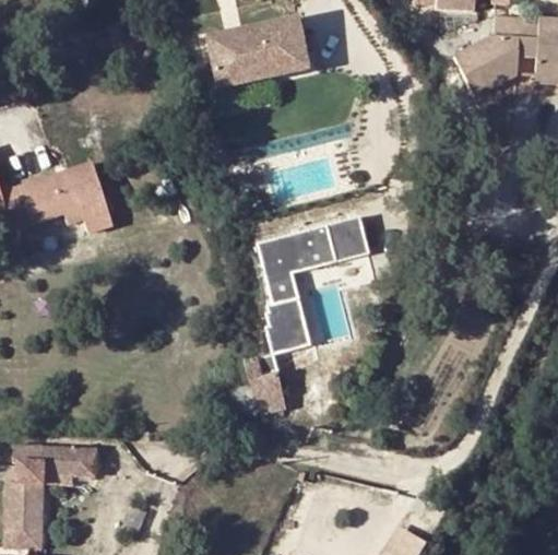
[(438,8),(476,9),(475,0),(439,0),(439,2),(438,8)]
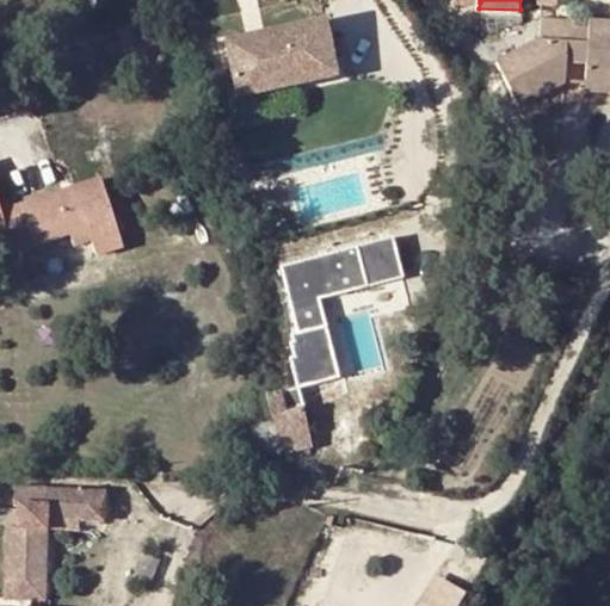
[(344,69),(332,13),(233,33),(244,88),(344,69)]
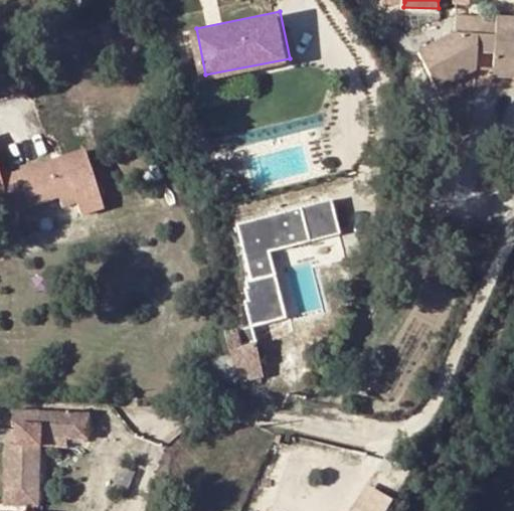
[(494,58),(513,59),(513,15),(457,13),(457,30),(419,49),(439,87),(474,71),(475,34),(495,36),(494,58)]
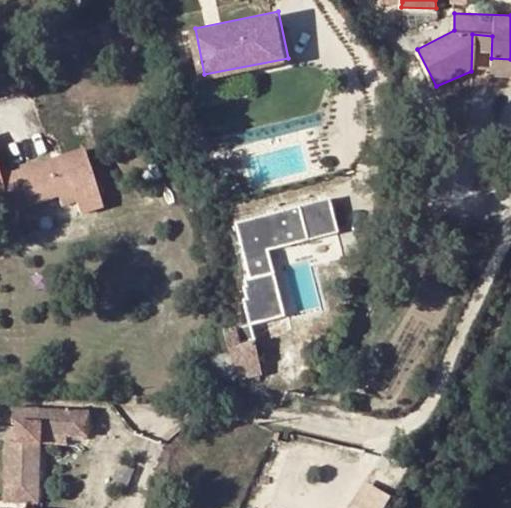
[(510,59),(491,58),(490,75),(510,75),(510,59)]
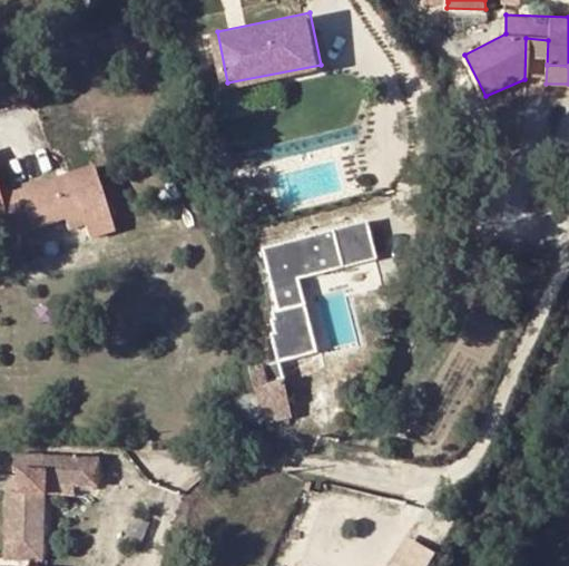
[(0,197),(6,213),(12,236),(66,220),(69,231),(85,225),(89,240),(115,231),(95,167),(0,197)]
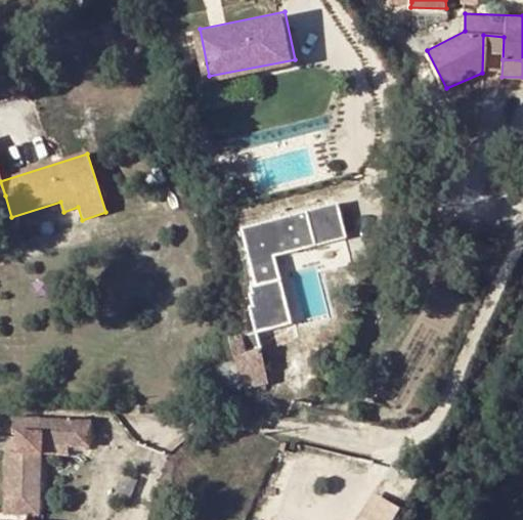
[(257,333),(289,323),(270,254),(346,234),(337,199),(240,224),(255,282),(245,285),(257,333)]
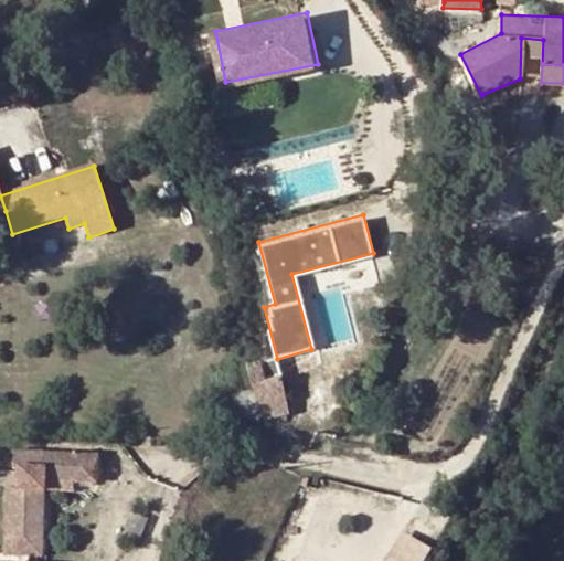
[(247,363),(254,390),(262,420),(289,413),(280,376),(266,379),(262,360),(247,363)]
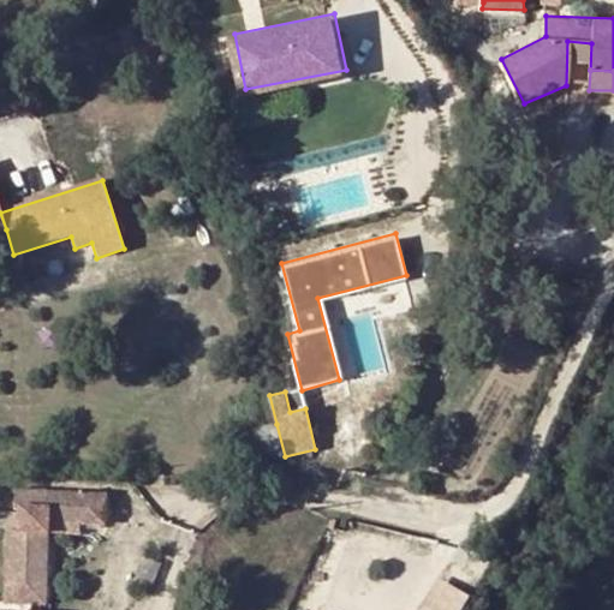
[(255,465),(285,456),(276,424),(246,431),(255,465)]
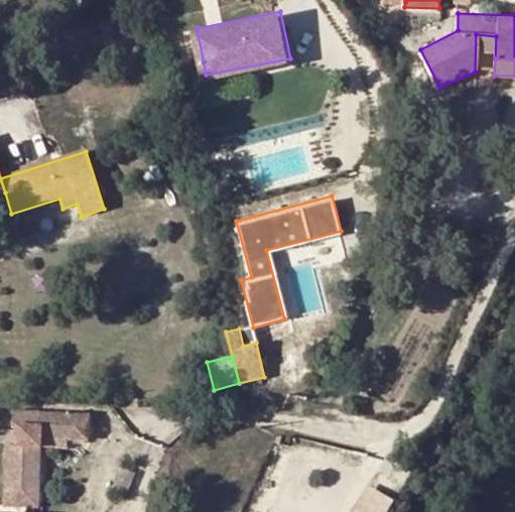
[(39,423),(39,411),(16,410),(16,423),(39,423)]
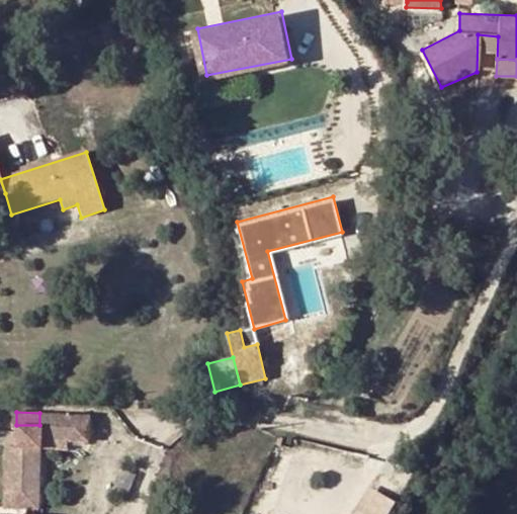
[(40,435),(69,436),(86,436),(87,414),(39,413),(39,425),(16,425),(16,445),(6,445),(5,504),(37,504),(39,446),(40,435)]
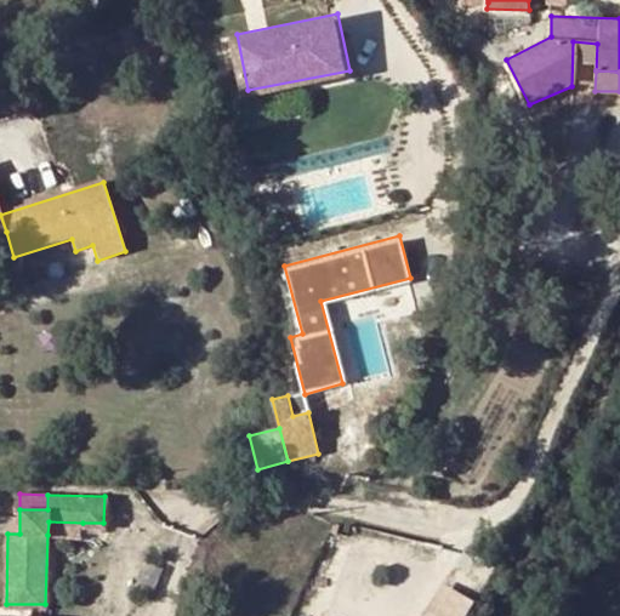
[(49,522),(47,535),(81,536),(83,523),(49,522)]
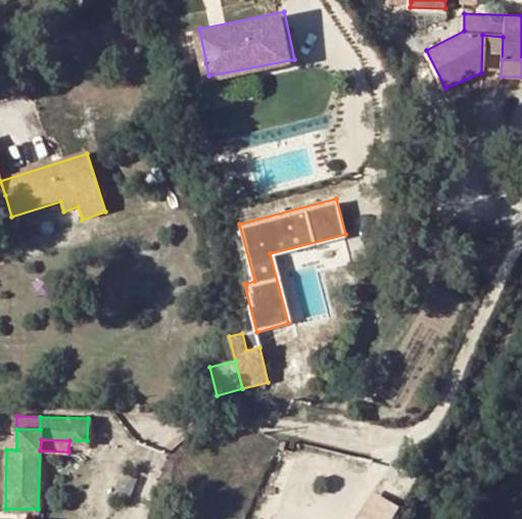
[(358,514),(367,518),(392,518),(404,502),(375,485),(358,514)]
